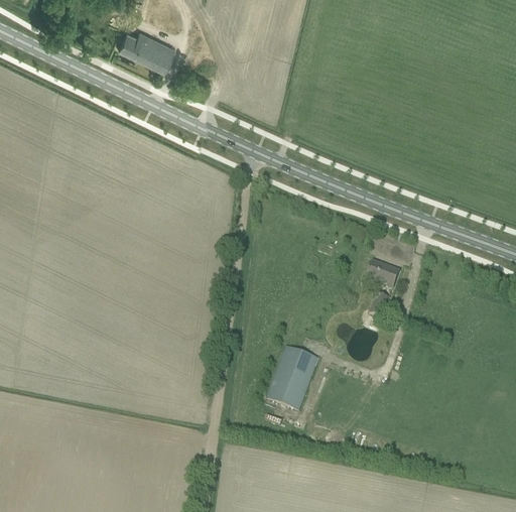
[(127,29),(123,37),(119,46),(164,69),(175,46),(140,28),(137,34),(127,29)]
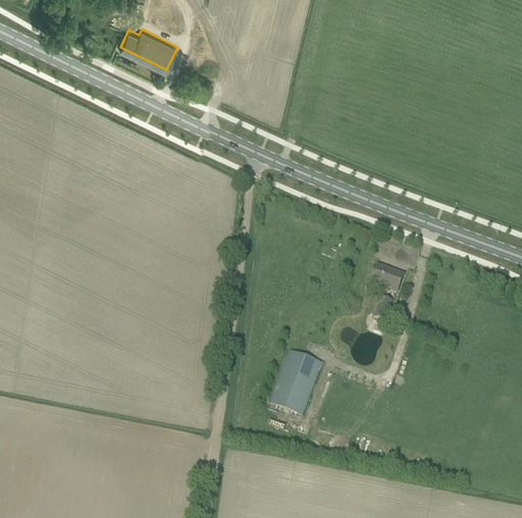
[(376,262),(373,272),(370,280),(397,291),(403,272),(376,262)]
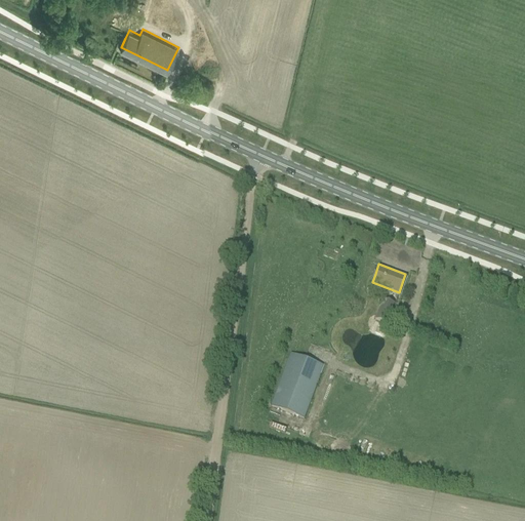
[(395,302),(386,298),(382,297),(375,316),(388,321),(395,302)]
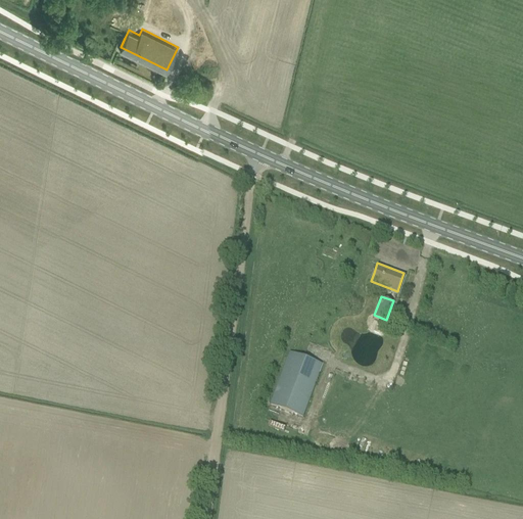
[(303,414),(323,361),(289,348),(270,402),(303,414)]
